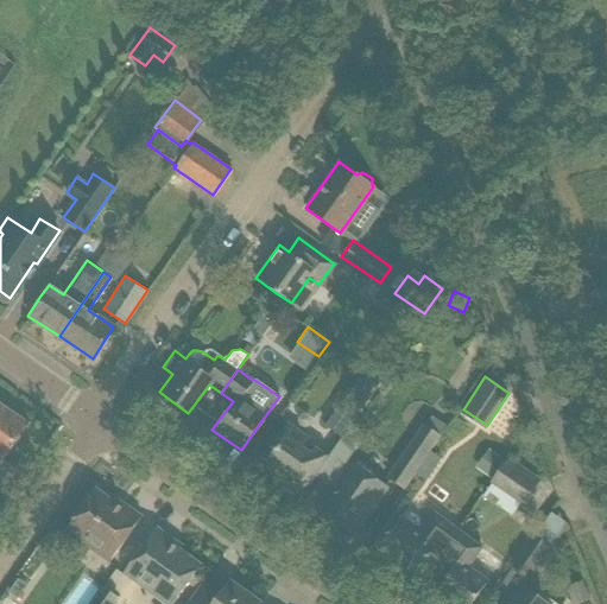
[(0,459),(26,421),(0,404),(0,459)]
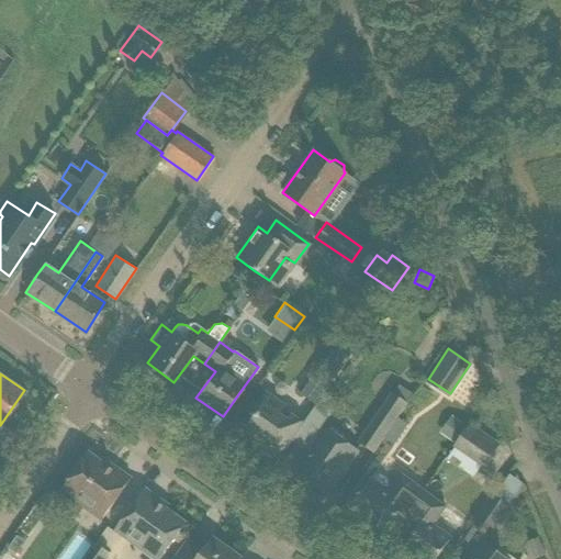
[(299,392),(315,404),(328,386),(311,375),(299,392)]
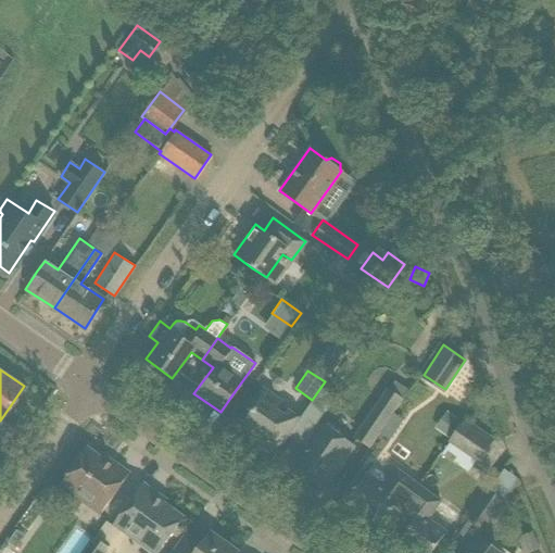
[(287,436),(300,417),(279,402),(280,400),(262,386),(252,400),(257,403),(241,426),(253,436),(252,438),(275,453),(287,436)]
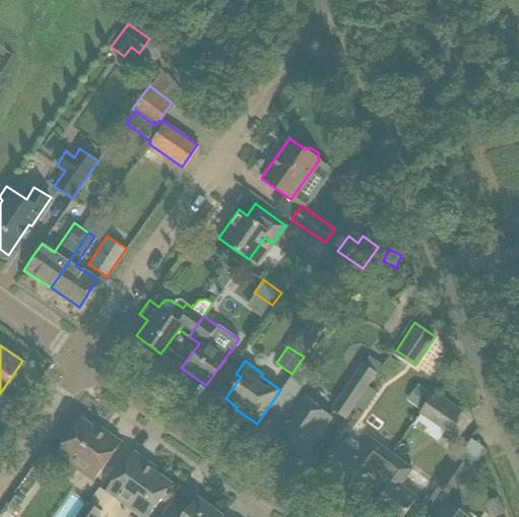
[(330,407),(344,417),(376,372),(361,362),(330,407)]
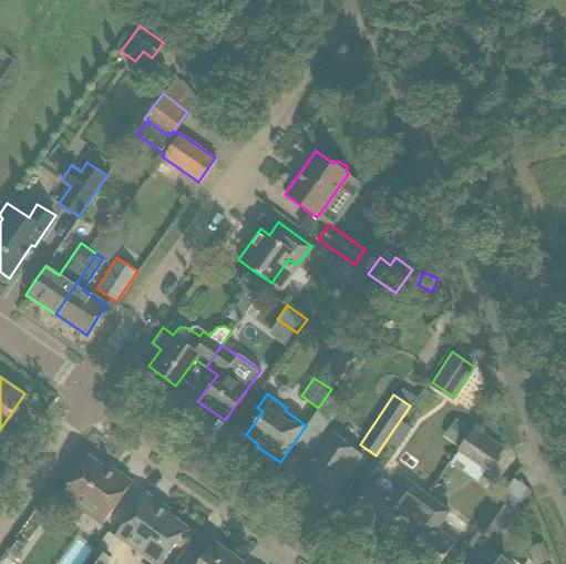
[(504,447),(473,424),(456,449),(486,471),(504,447)]
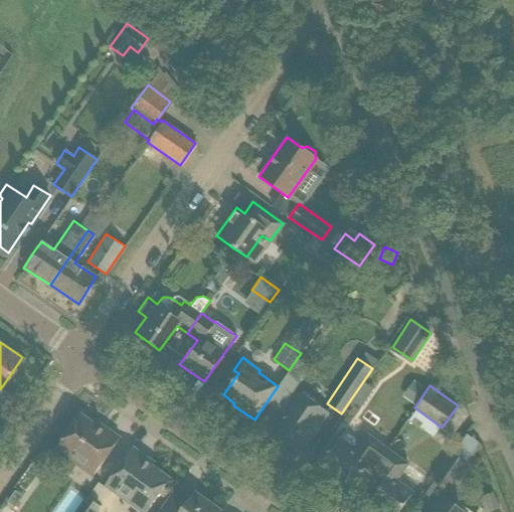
[(284,414),(272,432),(299,450),(314,429),(316,430),(328,412),(312,401),(315,397),(303,389),(300,393),(299,392),(284,414)]
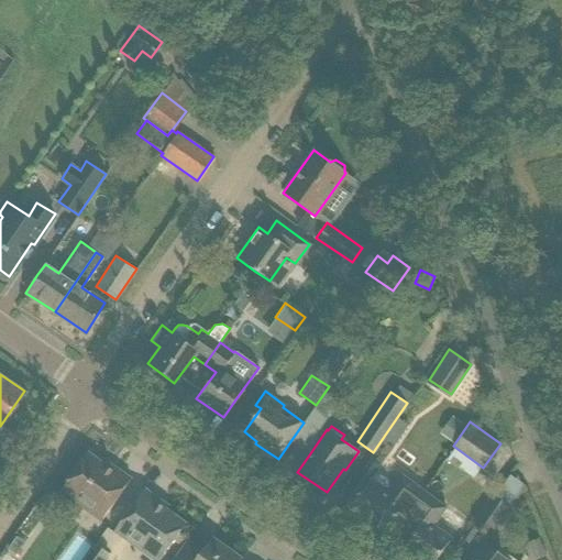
[(87,452),(65,482),(86,497),(80,507),(99,520),(130,478),(117,468),(114,472),(87,452)]
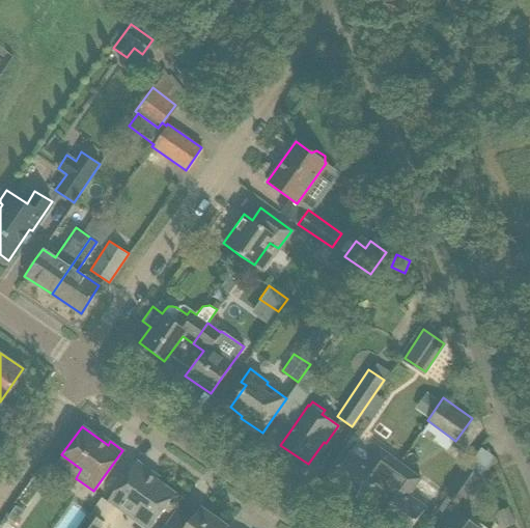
[(379,491),(399,462),(379,446),(366,462),(363,460),(366,456),(365,450),(358,446),(354,446),(351,450),(350,449),(339,463),(327,479),(353,498),(362,485),(375,495),(379,491)]
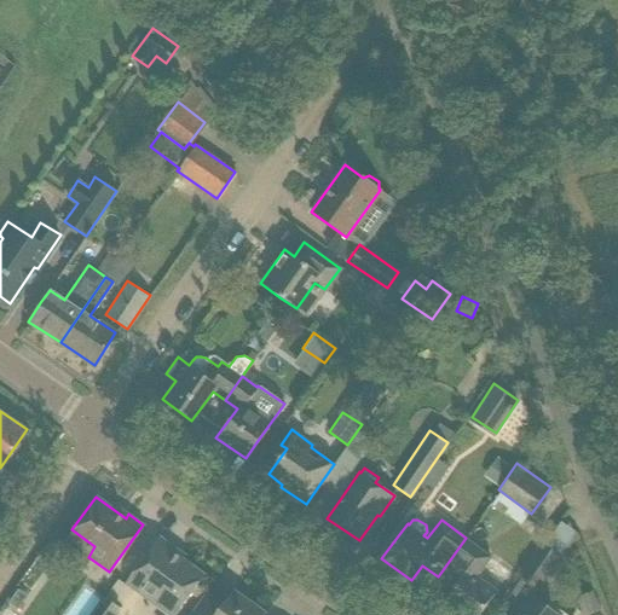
[(145,556),(126,582),(169,614),(173,614),(203,573),(172,551),(174,546),(159,535),(145,556)]
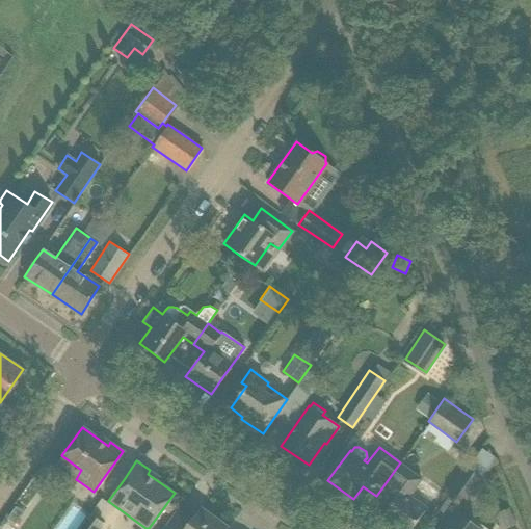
[(409,495),(421,478),(400,463),(379,492),(376,496),(389,505),(379,518),(394,528),(410,528),(418,520),(427,507),(409,495)]
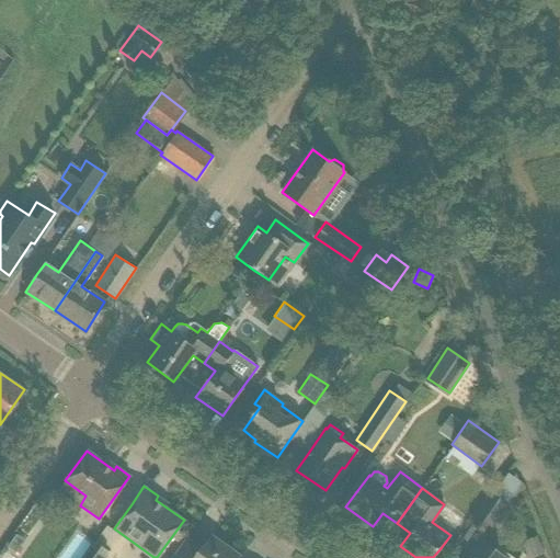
[(471,522),(486,532),(506,503),(492,493),(471,522)]
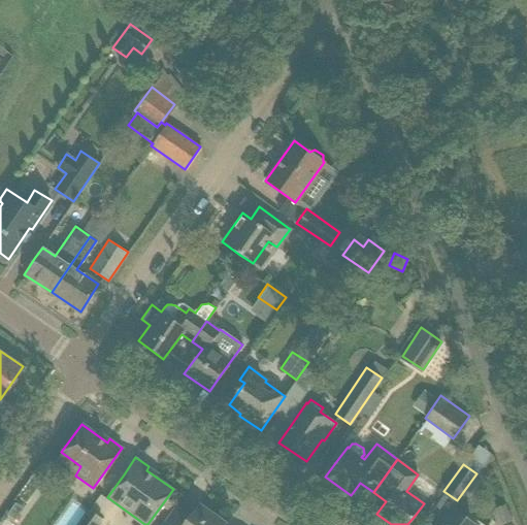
[(15,501),(8,512),(15,517),(22,506),(15,501)]
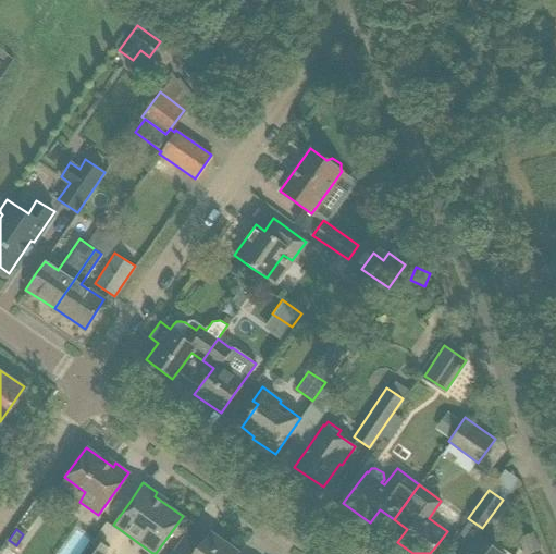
[(183,536),(171,553),(170,553),(235,553),(238,551),(209,530),(198,546),(183,536)]
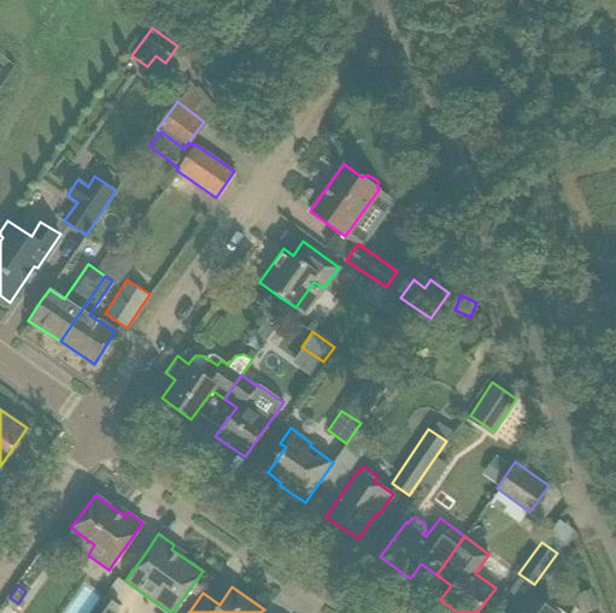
[(588,588),(578,593),(581,602),(593,597),(588,588)]
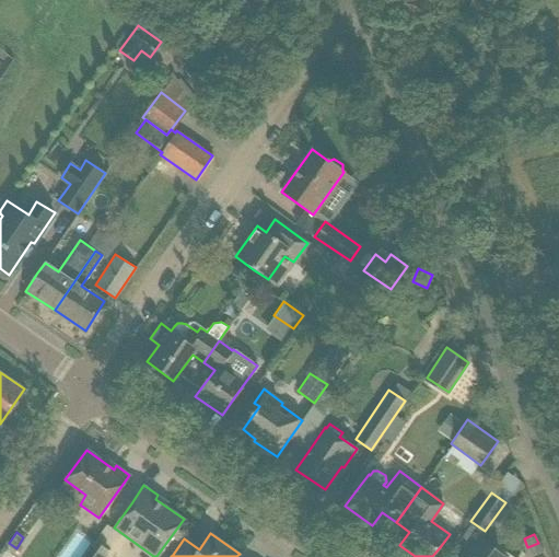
[(477,537),(463,556),(511,556),(498,547),(496,550),(477,537)]
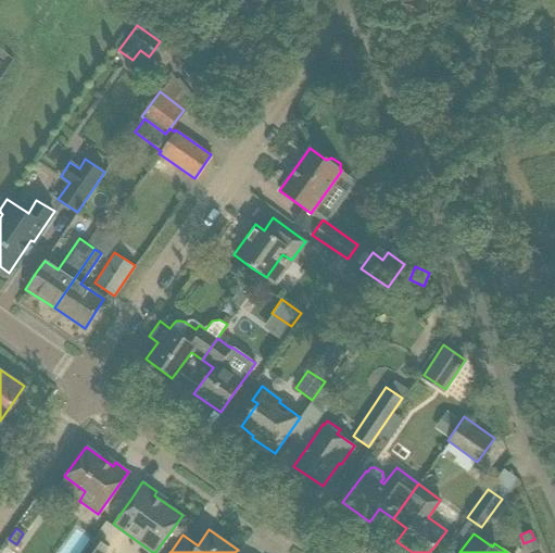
[(80,552),(101,552),(106,547),(93,537),(80,552)]
